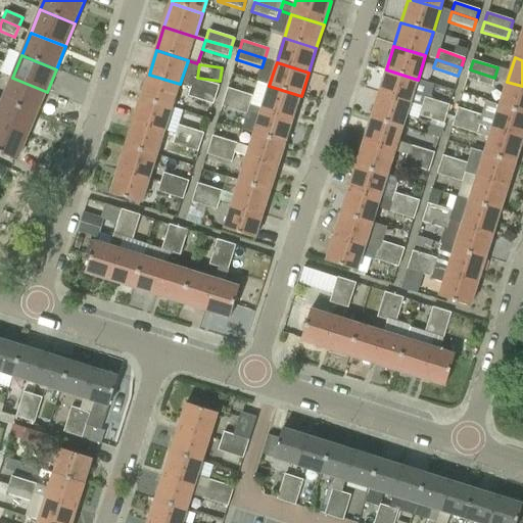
[(378,94),(411,104),(418,80),(386,69),(378,94)]
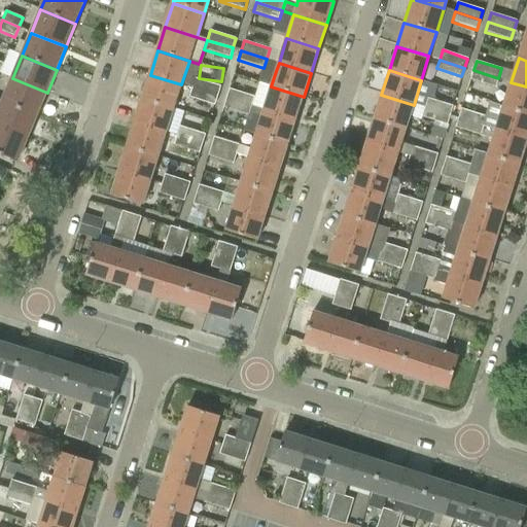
[(496,88),(498,78),(473,70),(470,79),(496,88)]
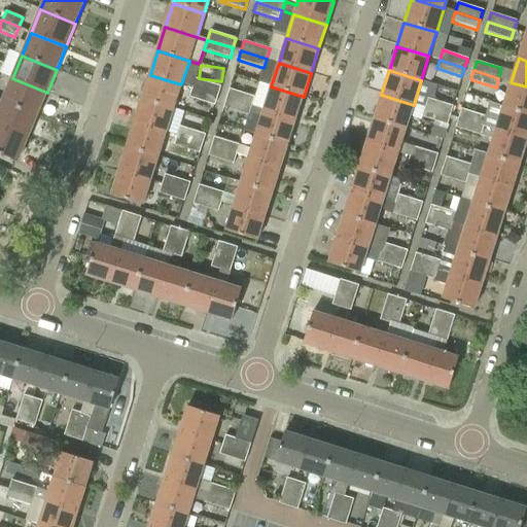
[(142,99),(174,109),(179,94),(181,84),(150,75),(142,99)]
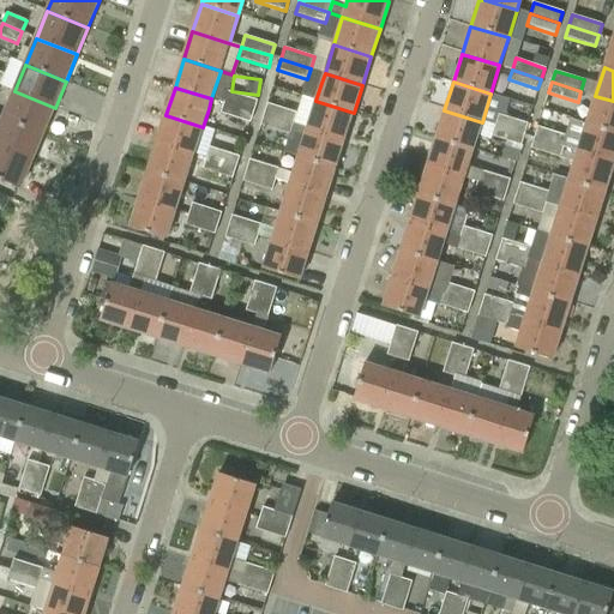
[(44,134),(55,108),(14,91),(4,118),(44,134)]
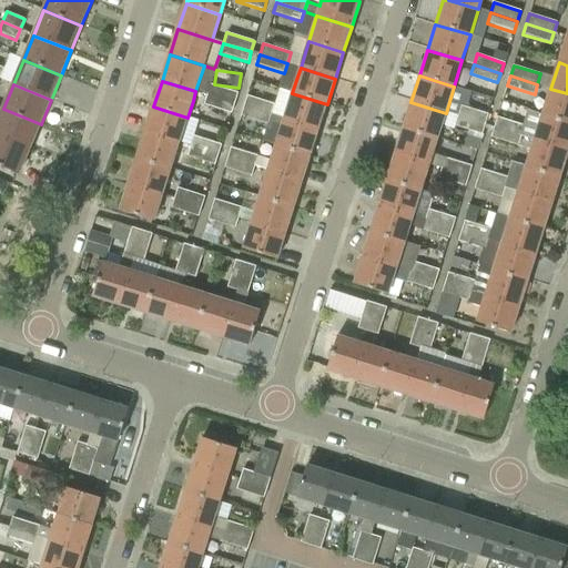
[(210,84),(208,94),(234,103),(237,93),(210,84)]
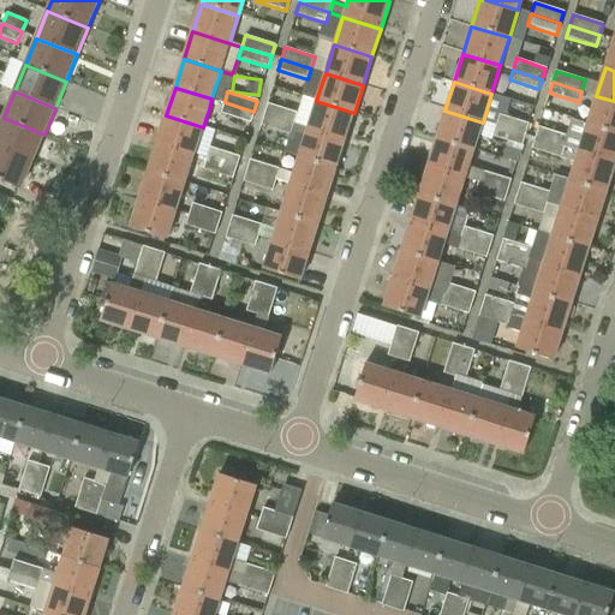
[(587,124),(614,132),(614,101),(596,96),(587,124)]
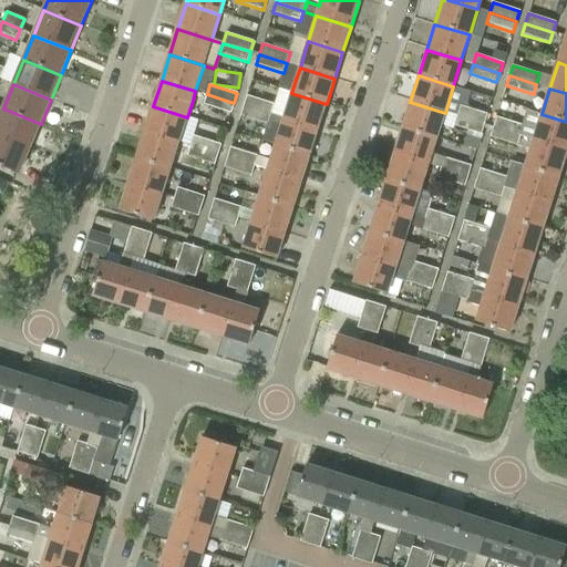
[(327,104),(291,93),(284,119),(318,130),(327,104)]
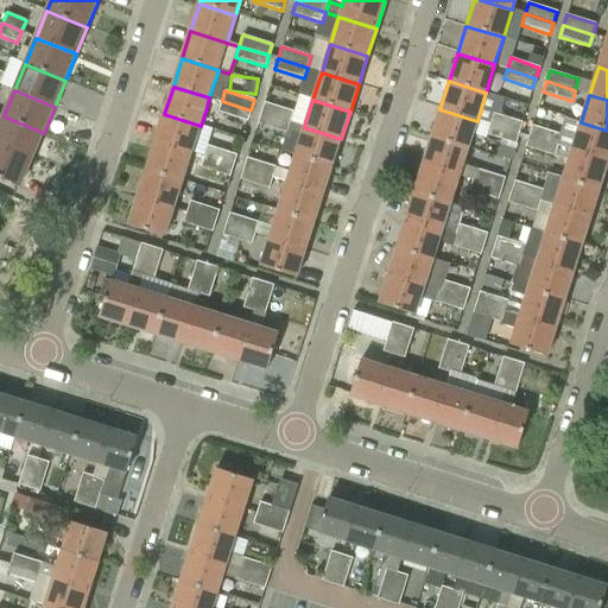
[(251,111),(222,101),(217,112),(247,121),(251,111)]
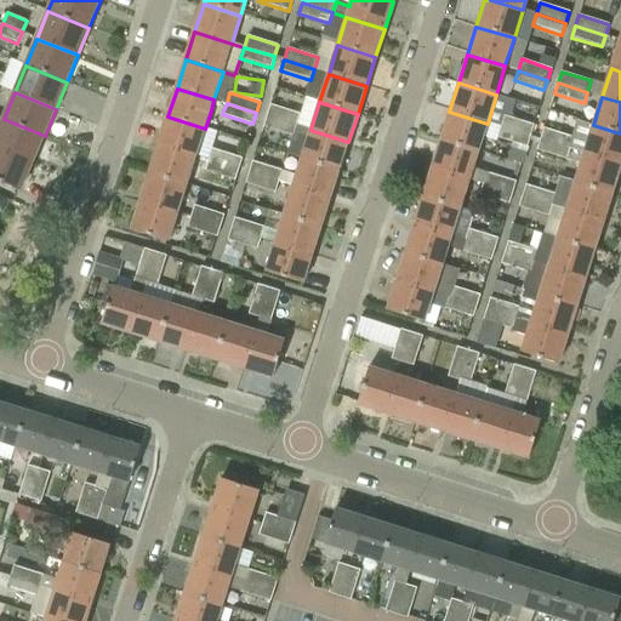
[(269,104),(266,115),(296,125),(300,114),(269,104)]
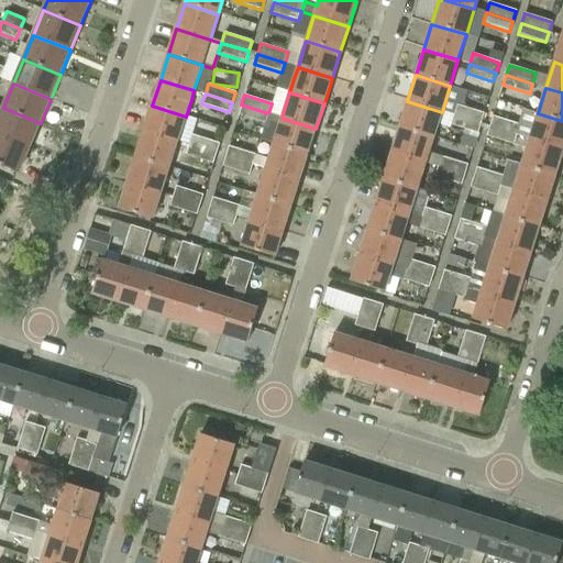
[(519,121),(522,106),(497,100),(494,116),(519,121)]
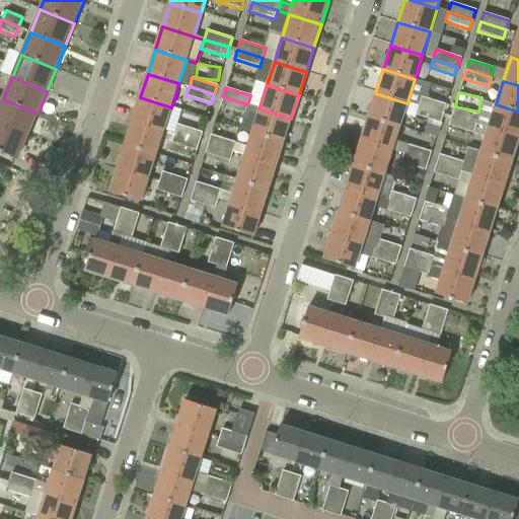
[(368,117),(399,127),(408,103),(375,93),(368,117)]
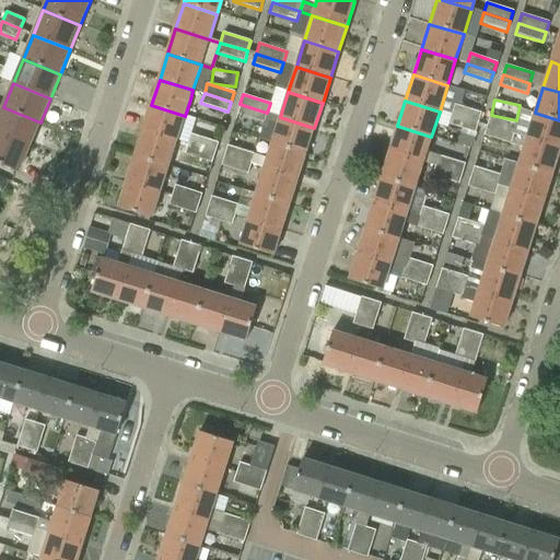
[(264,123),(267,113),(240,104),(237,114),(264,123)]
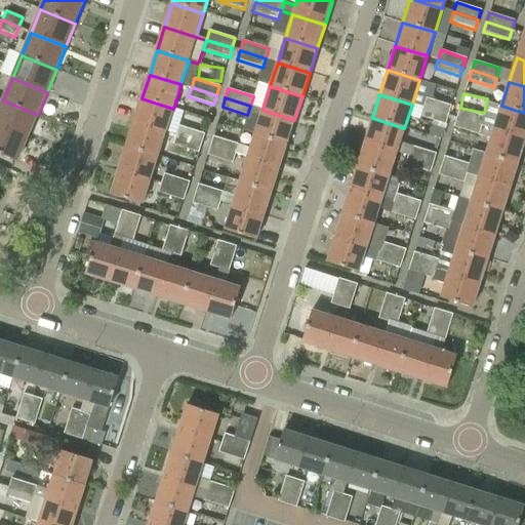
[(426,97),(422,108),(448,115),(451,106),(426,97)]
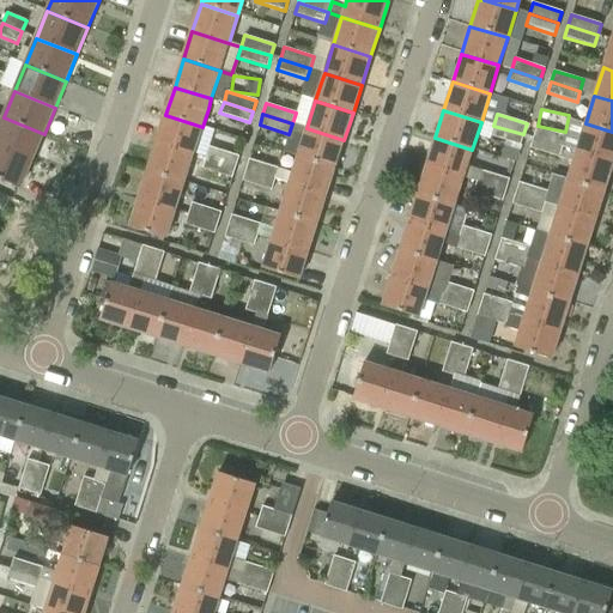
[(202,127),(165,115),(157,143),(194,155),(202,127)]
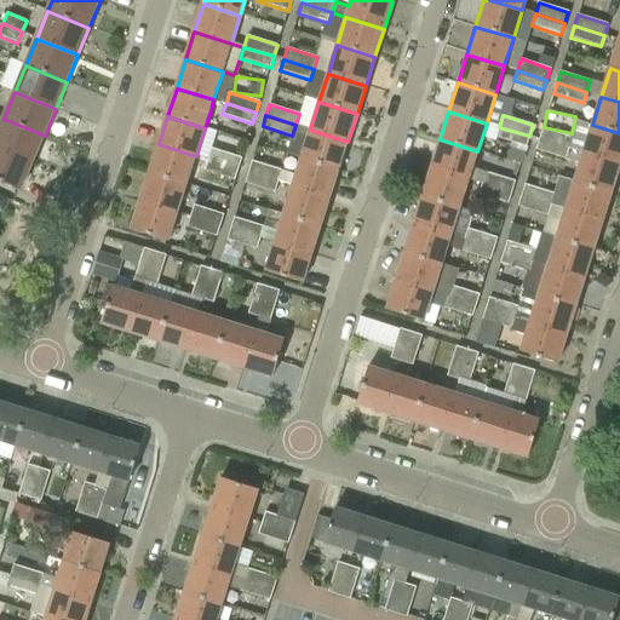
[(0,148),(34,162),(45,136),(4,119),(0,127),(0,148)]
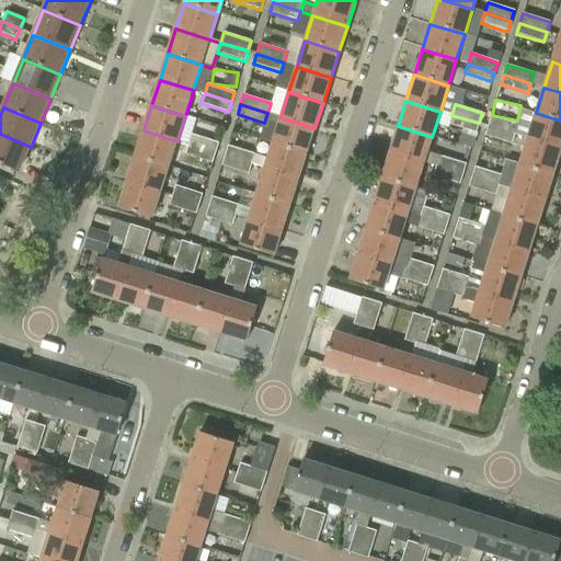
[(528,138),(560,148),(560,121),(536,113),(528,138)]
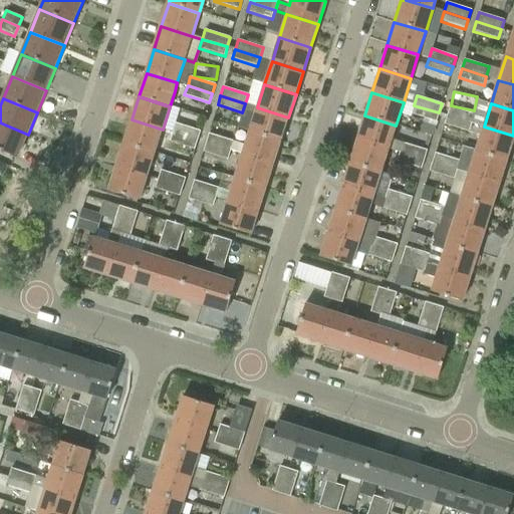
[(436,122),(439,112),(414,105),(411,114),(436,122)]
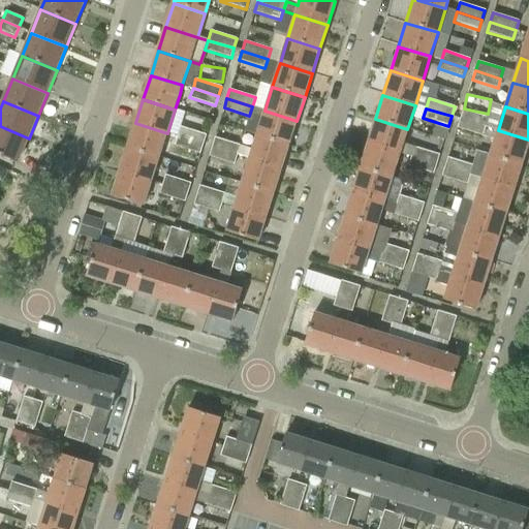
[(463,110),(460,119),(486,126),(489,117),(463,110)]
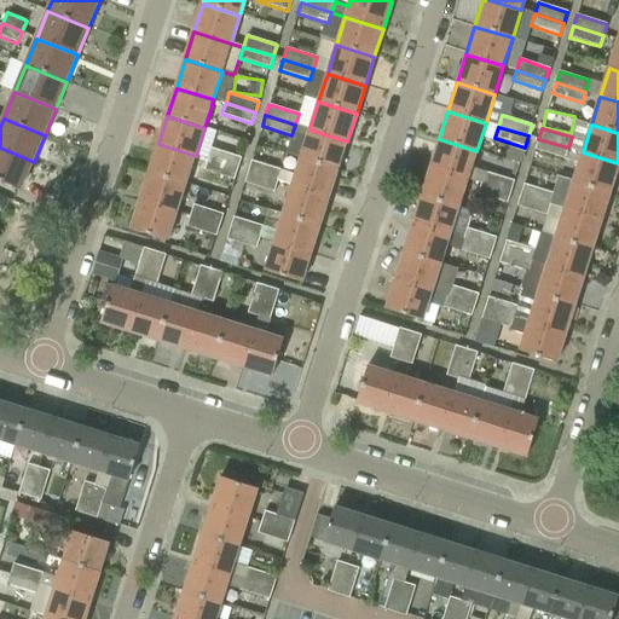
[(347,142),(310,129),(301,157),(339,169),(347,142)]
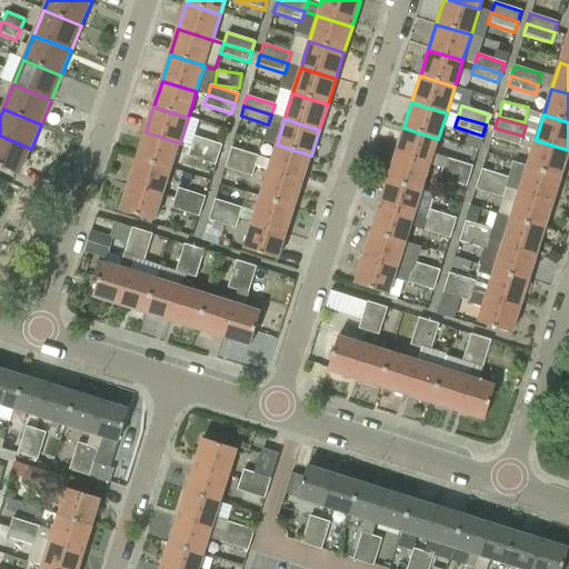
[(396,153),(430,165),(438,139),(403,128),(396,153)]
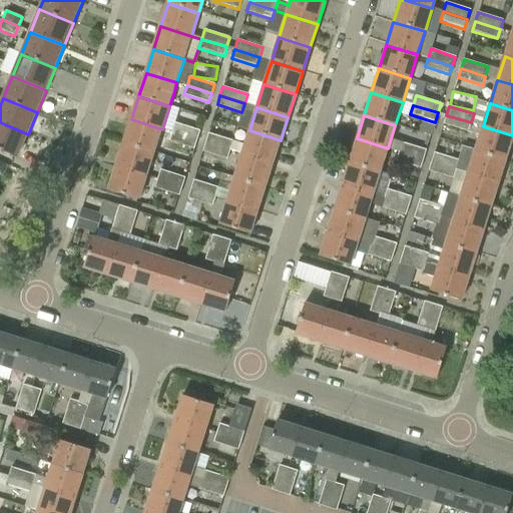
[(468,132),(471,122),(446,115),(443,124),(468,132)]
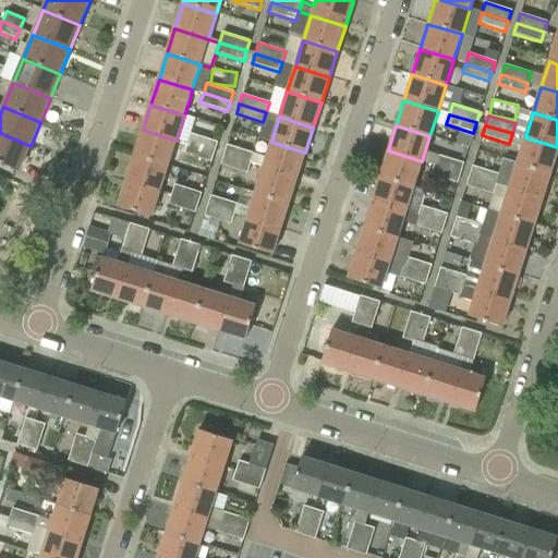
[(177,141),(143,130),(135,156),(168,166),(177,141)]
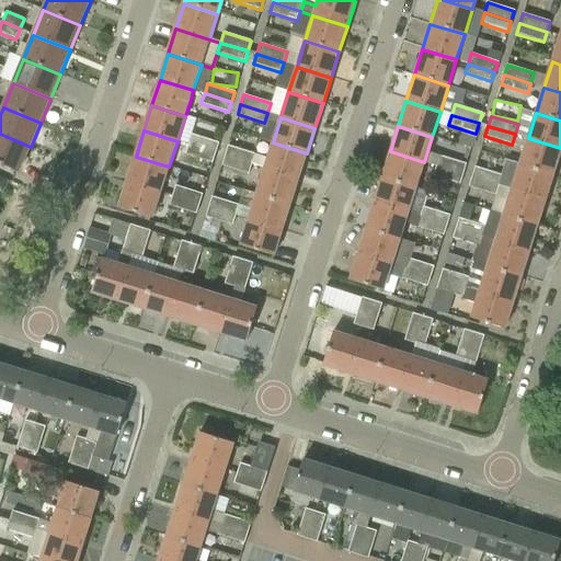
[(31,147),(0,134),(0,162),(15,169),(21,171),(31,147)]
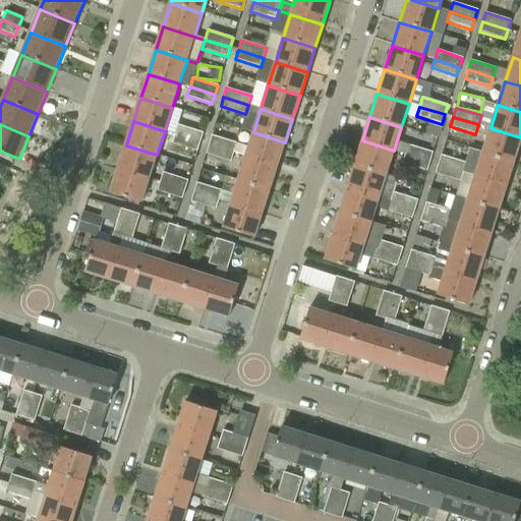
[(177,125),(174,134),(199,141),(203,133),(177,125)]
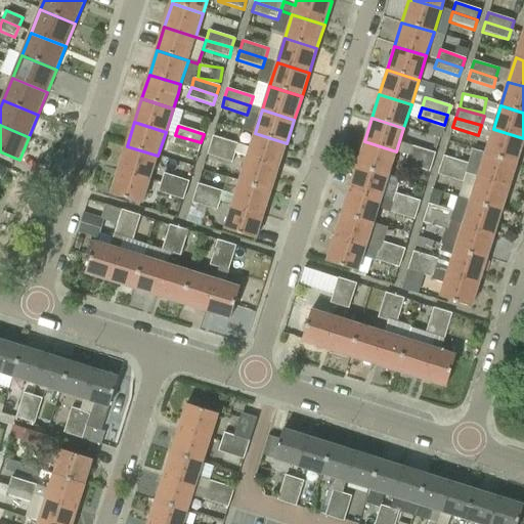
[(485,154),(517,163),(523,141),(523,138),(493,129),(485,154)]
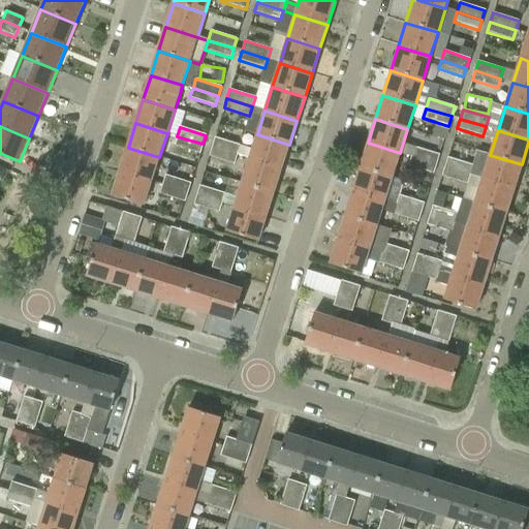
[(289,145),(257,134),(249,160),(281,169),(289,145)]
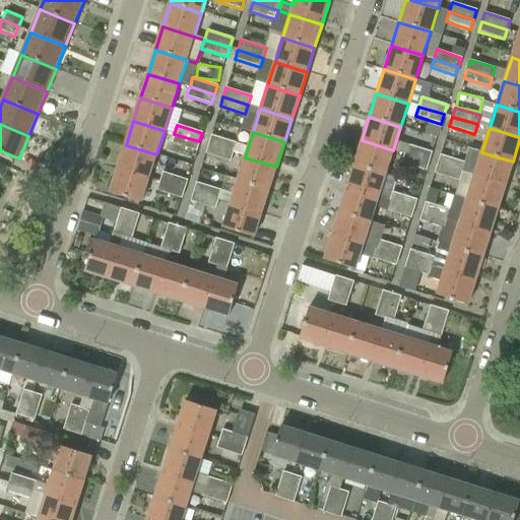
[(197,151),(199,141),(174,134),(172,143),(197,151)]
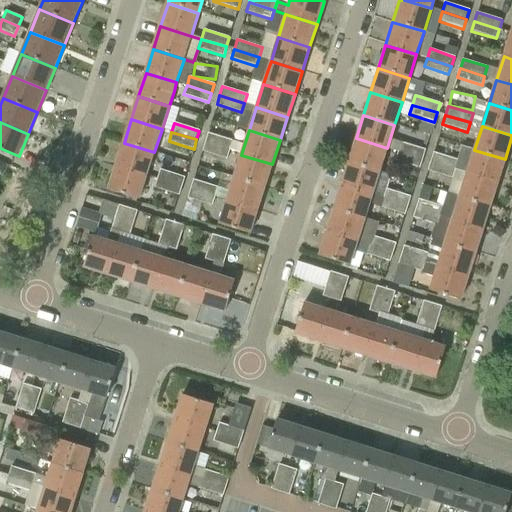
[(208,133),(205,142),(229,150),(232,141),(208,133)]
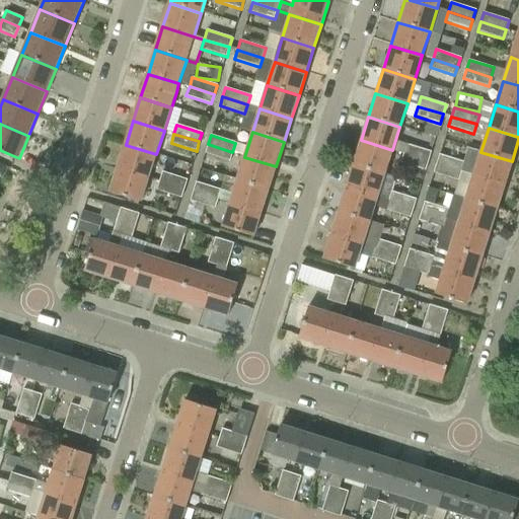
[(354,164),(385,173),(392,150),(361,140),(354,164)]
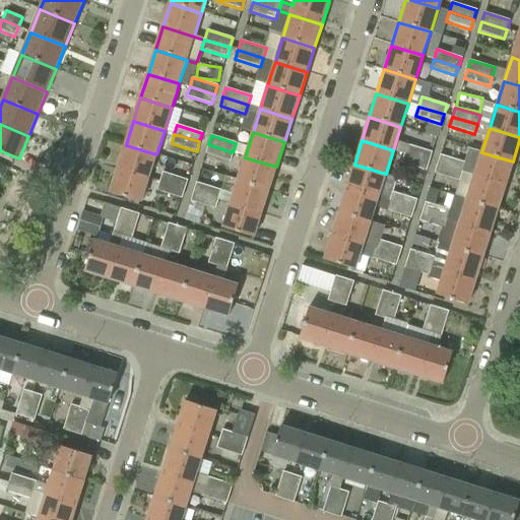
[(230,161),(233,152),(208,144),(205,153),(230,161)]
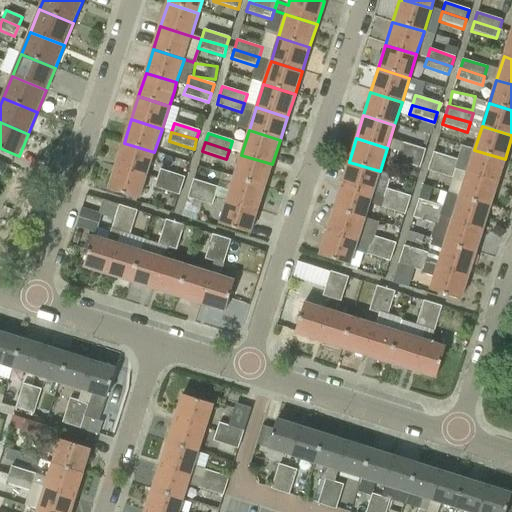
[(400,142),(397,151),(422,159),(425,150),(400,142)]
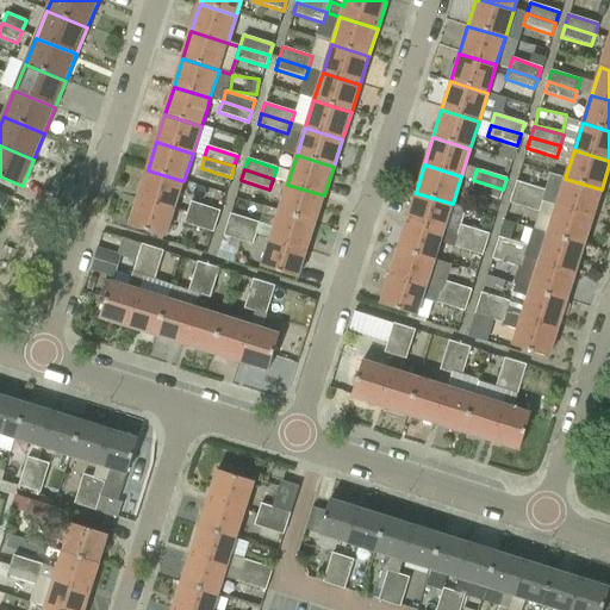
[(138,198),(175,210),(184,181),(148,170),(138,198)]
